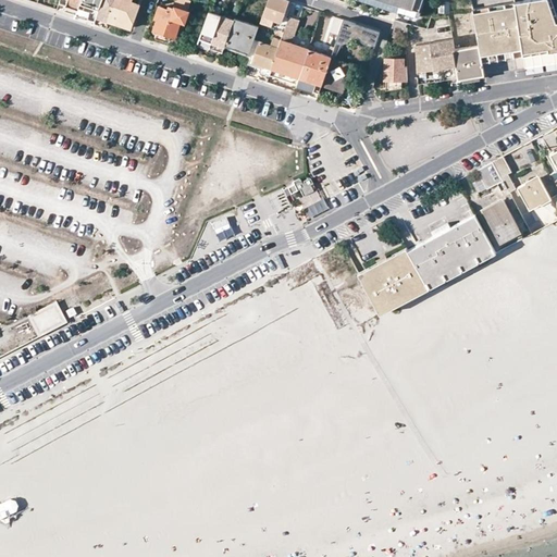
[(77,10),(79,0),(66,0),(65,5),(77,10)]
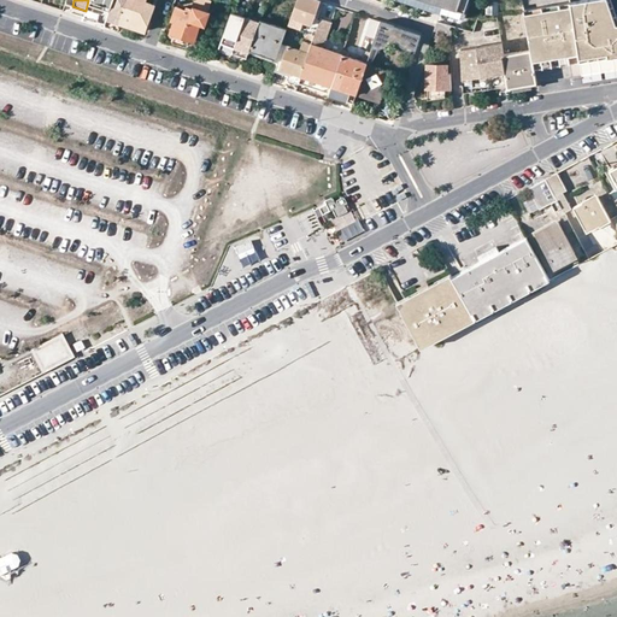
[(95,21),(105,24),(105,23),(106,19),(107,18),(109,12),(110,11),(112,0),(88,0),(86,11),(83,17),(95,21)]
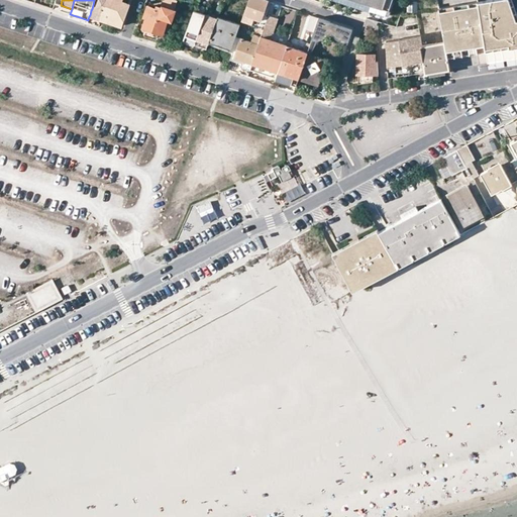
[(94,0),(92,9),(91,10),(121,20),(127,3),(121,1),(120,0),(94,0)]
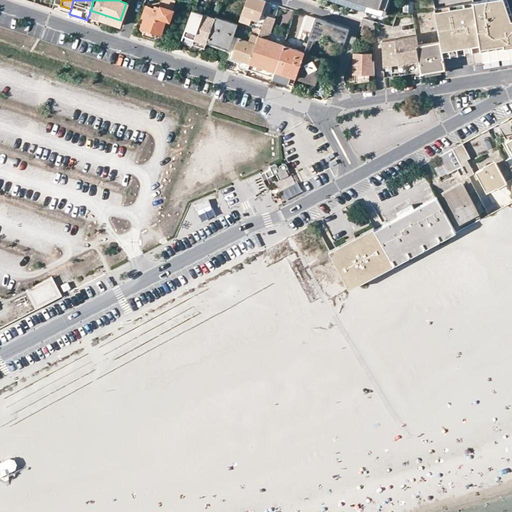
[(145,26),(143,33),(155,37),(157,31),(160,32),(164,22),(168,23),(175,0),(161,0),(160,6),(156,5),(156,6),(154,5),(153,8),(147,6),(144,16),(146,16),(142,26),(145,26)]
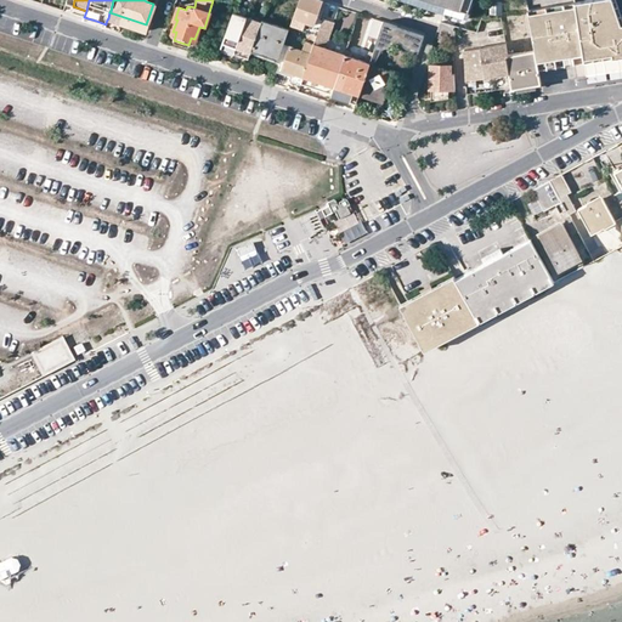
[(320,0),(299,0),(293,17),(317,24),(315,33),(317,34),(320,29),(322,21),(323,18),(323,16),(328,3),(320,0)]
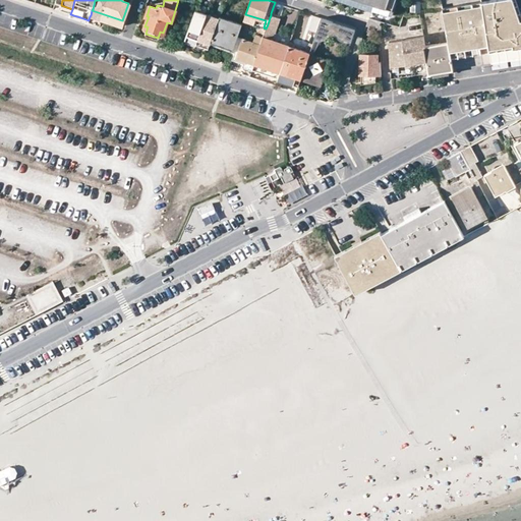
[(339,0),(340,0),(371,10),(371,9),(392,16),(397,0),(339,0)]
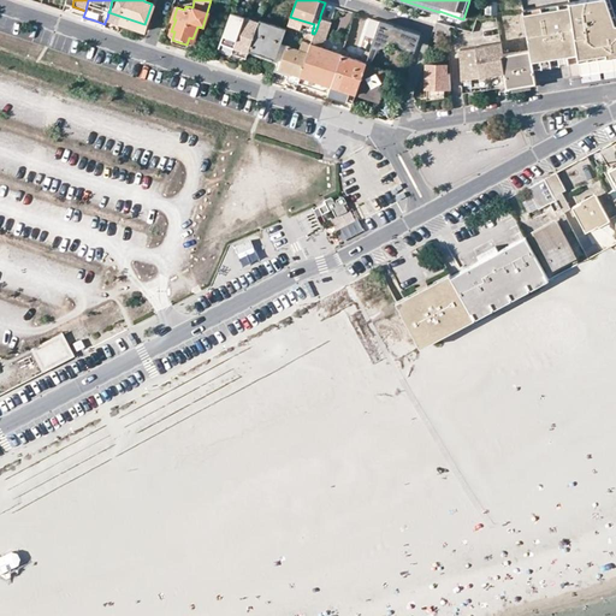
[(485,0),(486,12),(496,12),(495,0),(485,0)]
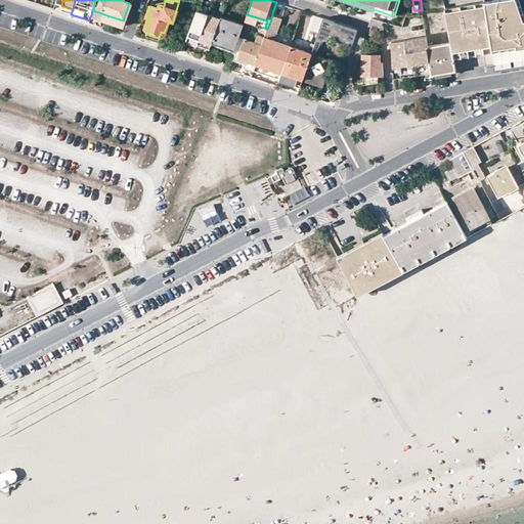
[(485,5),(491,47),(523,41),(523,30),(514,0),(491,0),(484,1),(485,5)]
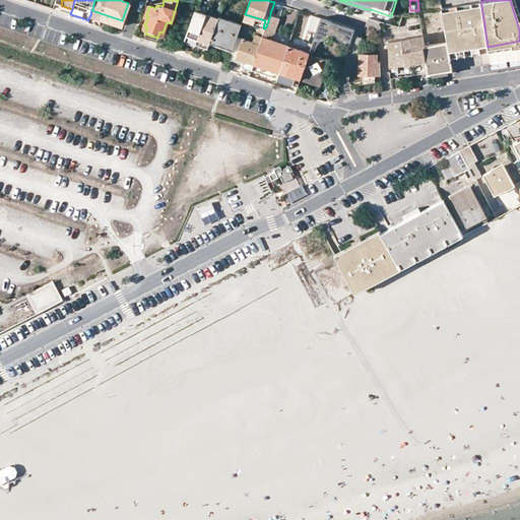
[(519,41),(488,47),(488,51),(519,45),(519,17),(514,0),(510,0),(519,29),(519,41)]
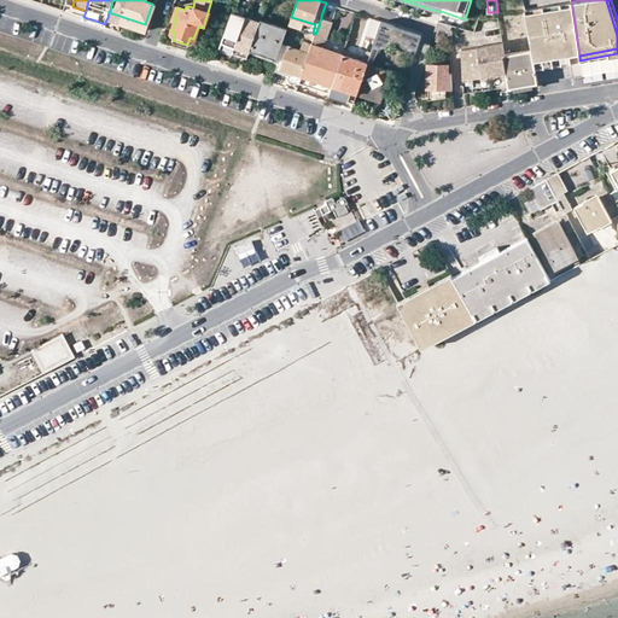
[(524,9),(525,13),(572,6),(571,1),(524,9)]
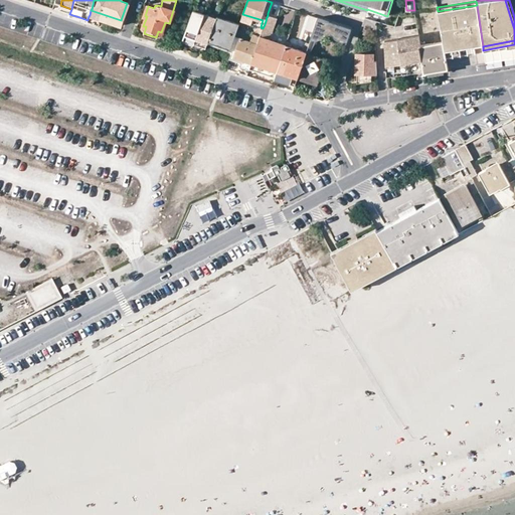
[(443,41),(446,56),(483,50),(483,46),(477,5),(438,11),(443,41)]
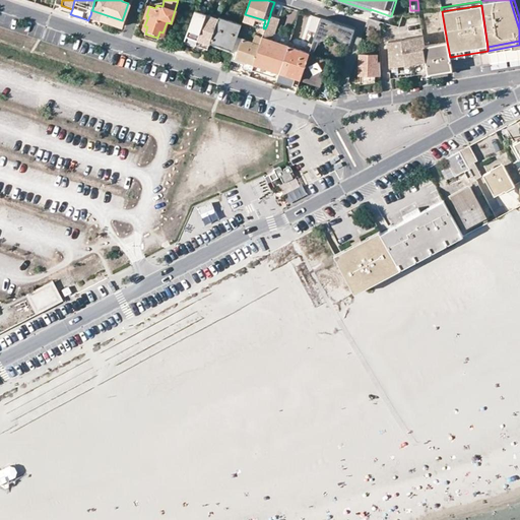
[(111,23),(120,26),(122,20),(91,10),(90,15),(89,16),(111,23)]
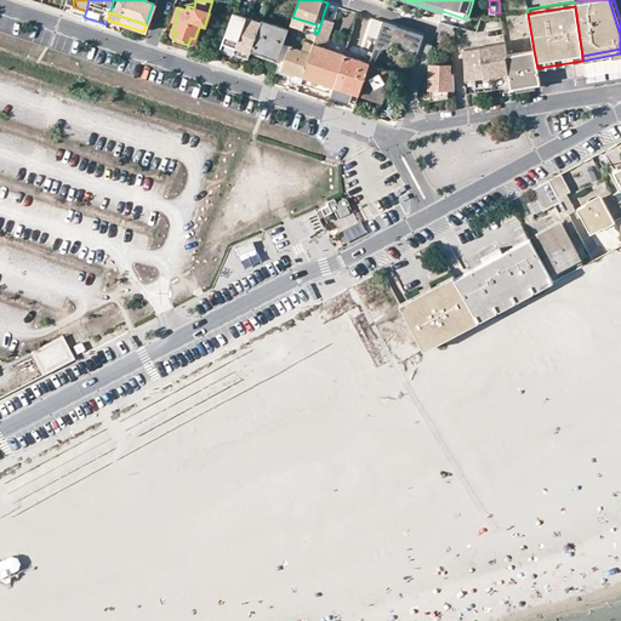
[(248,17),(233,12),(222,43),(237,47),(248,17)]
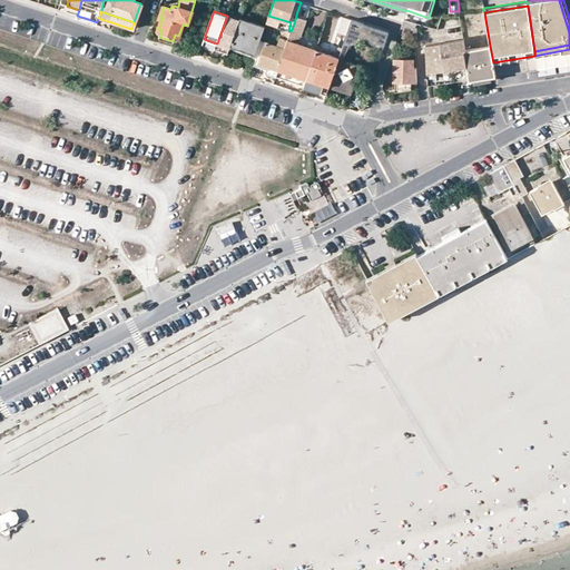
[(224,27),(227,17),(227,16),(217,43),(217,45),(224,27)]
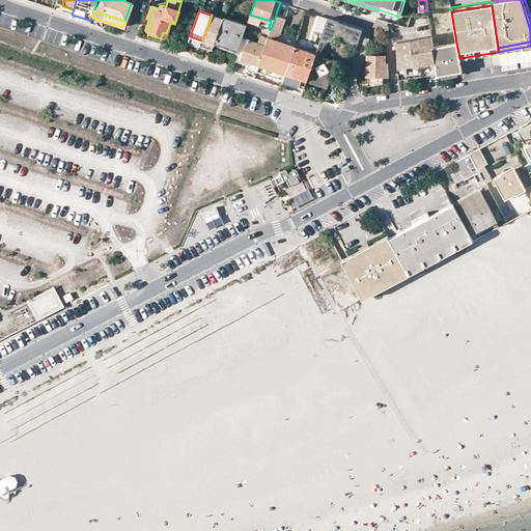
[(250,15),(248,22),(269,28),(271,21),(250,15)]
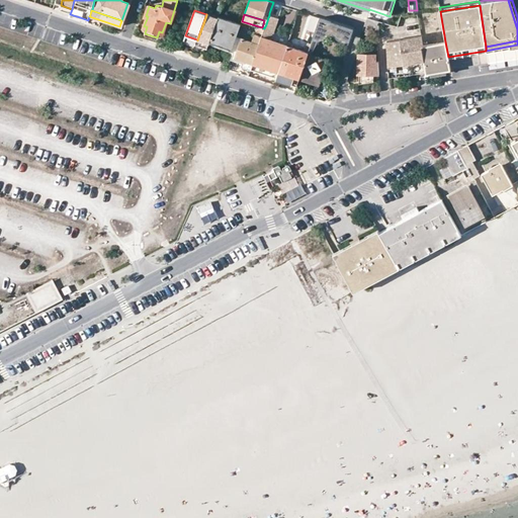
[(210,39),(218,18),(206,15),(203,24),(197,40),(208,44),(209,41),(210,39)]
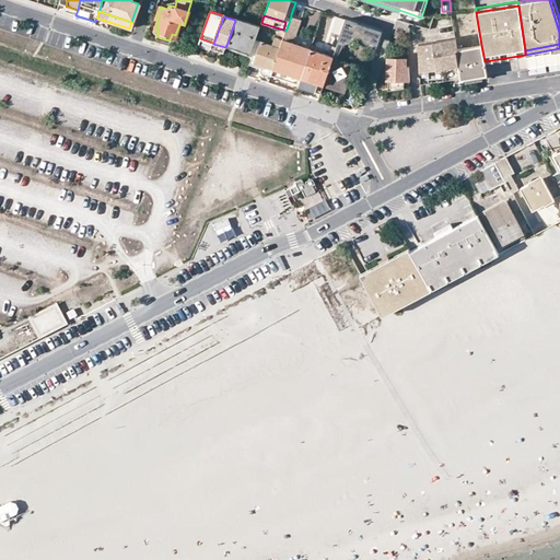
[(301,20),(291,16),(290,19),(288,26),(298,30),(301,20)]
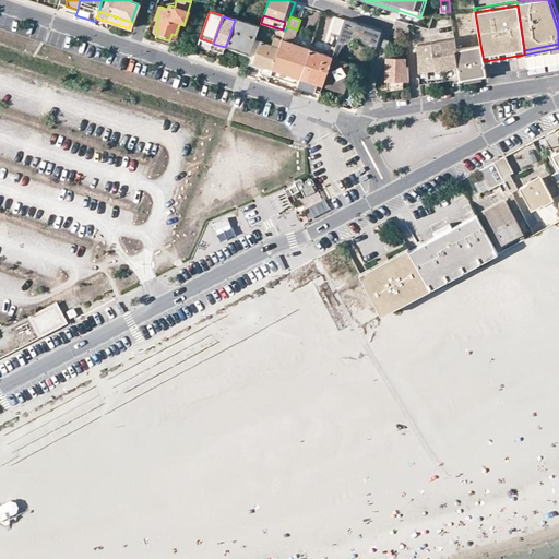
[(332,31),(340,33),(344,19),(336,16),(332,31)]
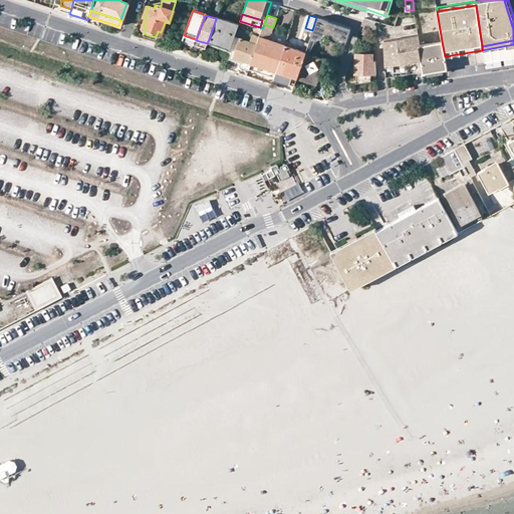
[(216,18),(209,39),(219,43),(228,20),(217,17),(216,18)]
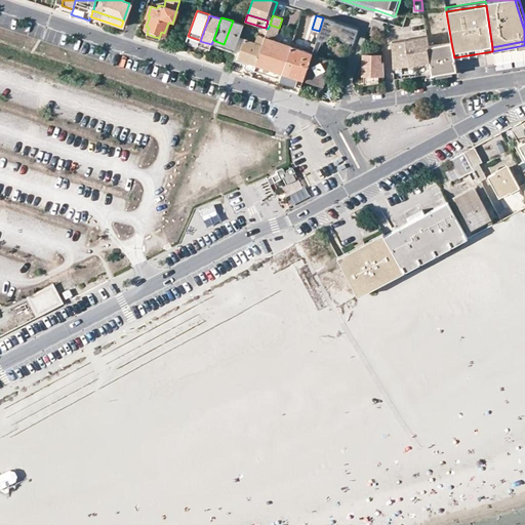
[(357,30),(323,17),(319,31),(317,36),(320,37),(331,32),(332,31),(355,38),(357,30)]
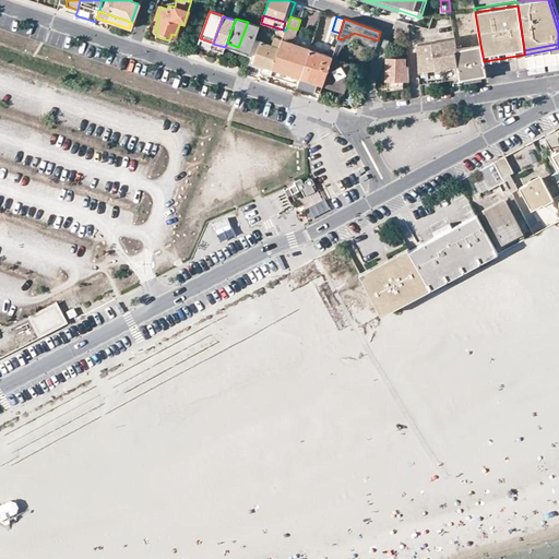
[(396,20),(391,36),(395,37),(396,36),(406,40),(409,38),(409,26),(409,23),(396,20)]
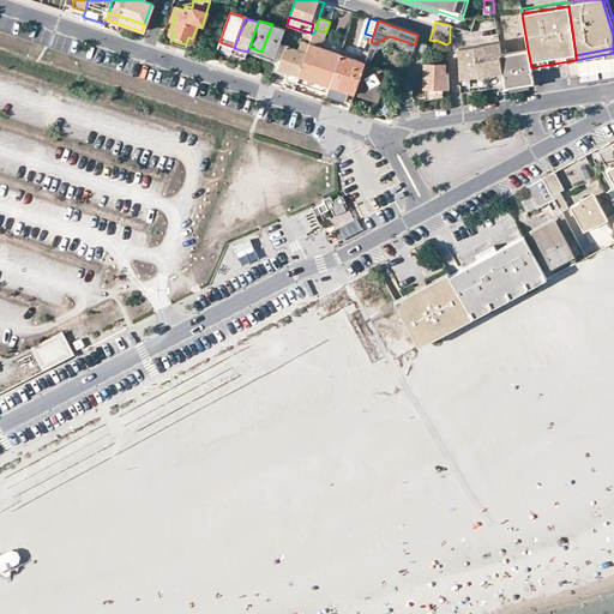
[(272,24),(262,52),(275,56),(281,40),(286,29),(272,24)]
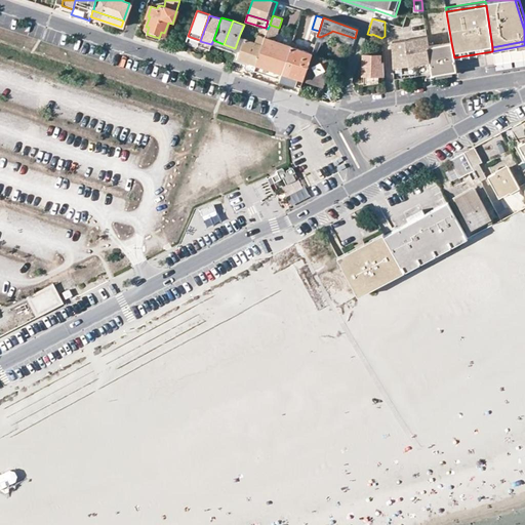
[(270,25),(268,29),(264,42),(256,64),(282,73),(287,61),(288,55),(292,42),(294,35),(294,33),(279,28),(270,25)]
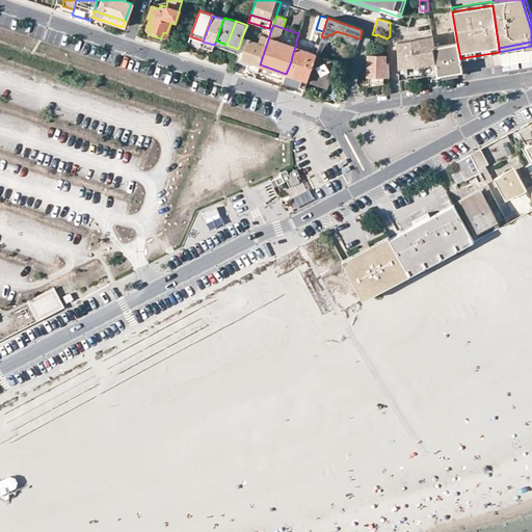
[(203,41),(190,36),(188,44),(201,48),(203,41)]
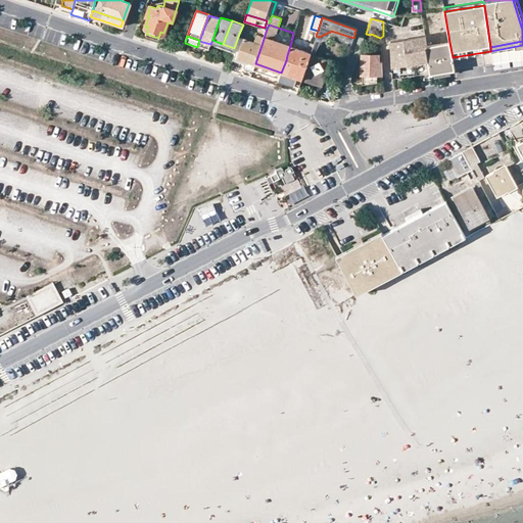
[(424,36),(389,41),(391,63),(399,62),(399,64),(428,60),(426,46),(424,36)]
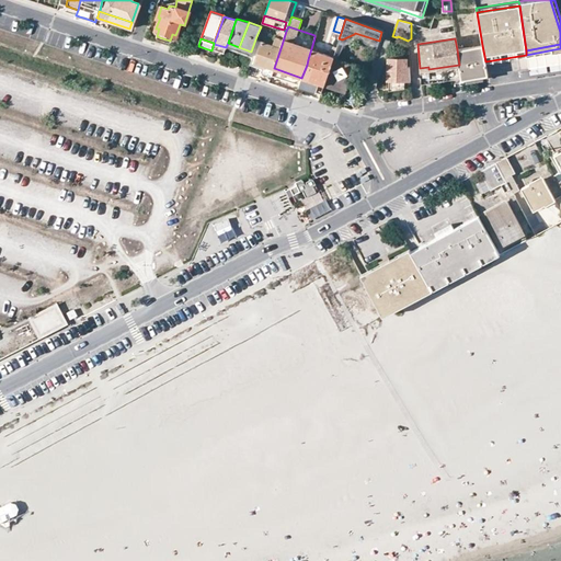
[(264,72),(272,75),(274,68),(282,45),(278,44),(277,46),(262,42),(255,61),(266,66),(264,72)]
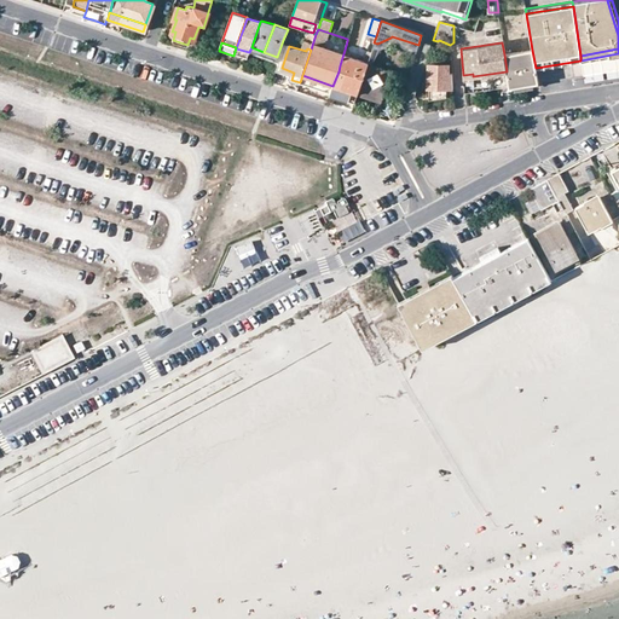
[(249,53),(262,58),(264,52),(252,47),(250,50),(249,52),(249,53)]
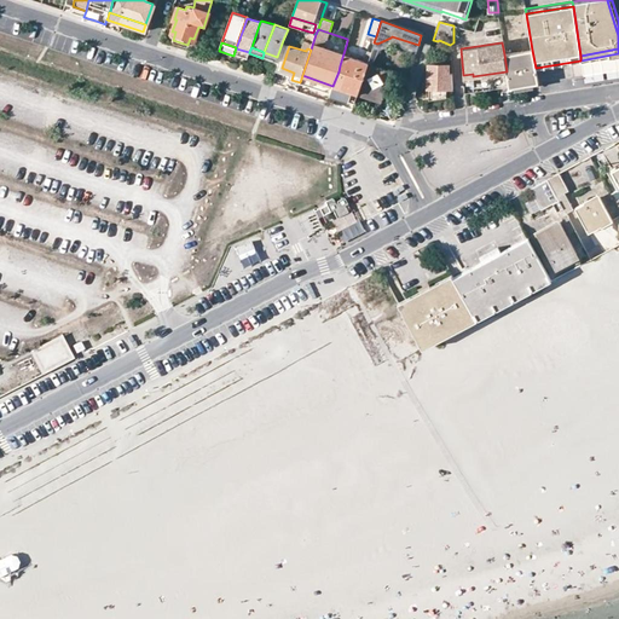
[(249,53),(249,52),(236,48),(233,56),(247,61),(249,53)]
